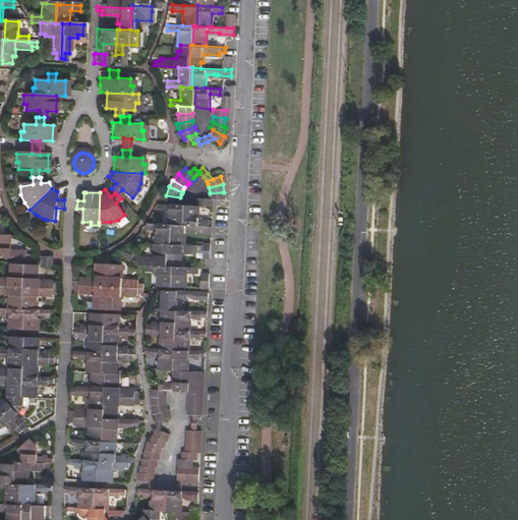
[(223,201),(223,192),(210,193),(209,193),(209,198),(209,201),(212,201),(214,201),(223,201)]
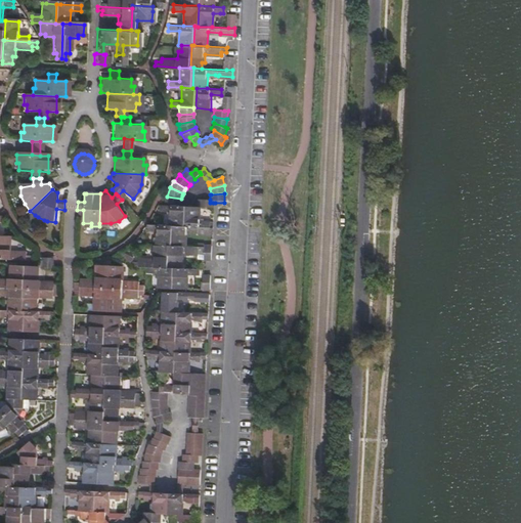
[(180,207),(181,199),(167,197),(165,206),(180,207)]
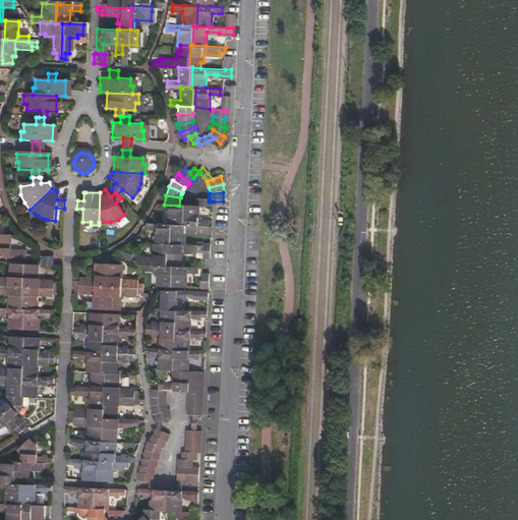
[(182,225),(183,206),(179,206),(164,205),(159,205),(159,210),(169,211),(168,224),(170,225),(182,225)]
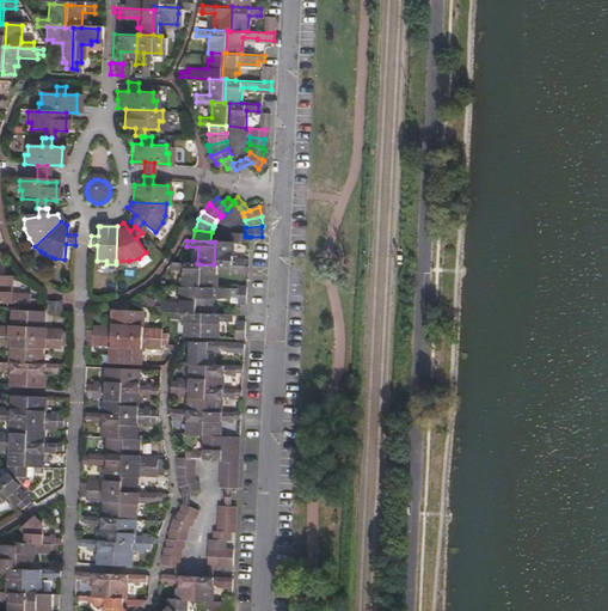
[(232,258),(233,242),(232,242),(215,242),(214,264),(244,266),(244,258),(232,258)]
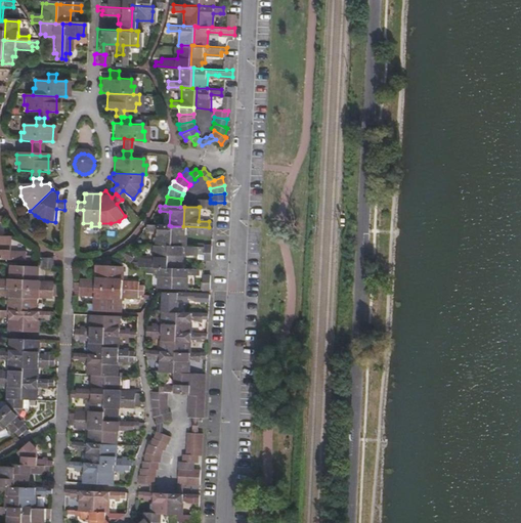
[(170,246),(171,226),(169,225),(146,224),(146,231),(156,231),(156,246),(157,246),(167,246),(170,246)]
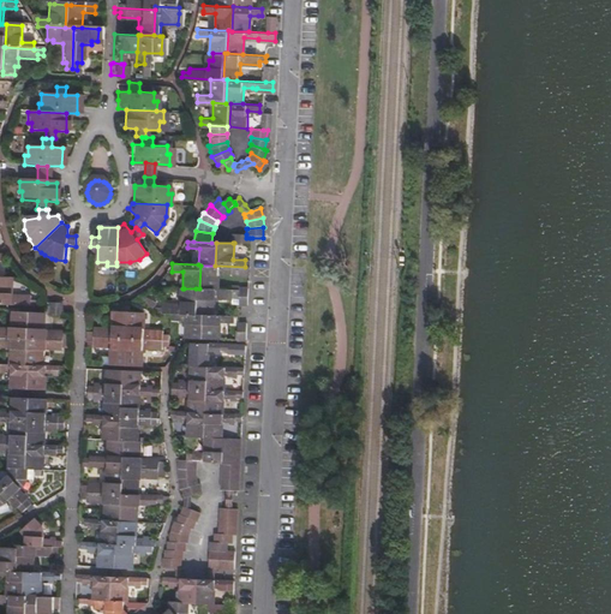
[(216,290),(216,274),(229,274),(229,276),(247,276),(249,268),(245,267),(215,266),(201,266),(199,288),(216,290)]
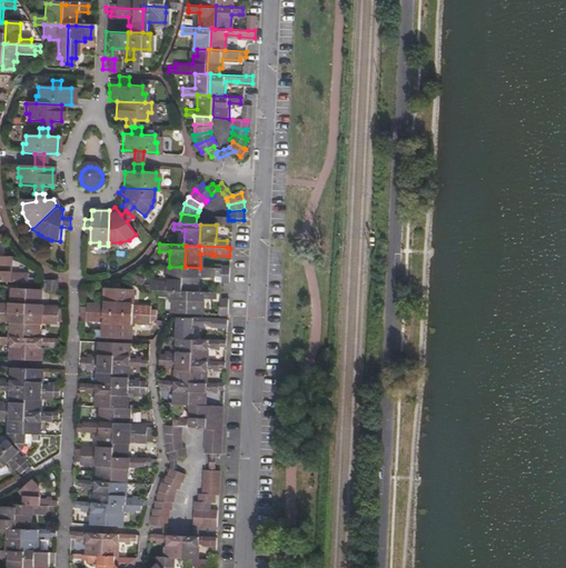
[(28,275),(10,273),(10,266),(7,266),(7,258),(0,257),(0,281),(33,282),(33,278),(28,278),(28,275)]
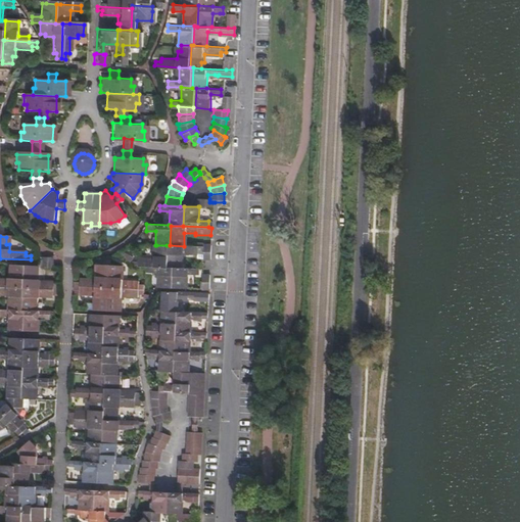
[(166,268),(167,245),(156,245),(156,251),(152,251),(152,259),(137,258),(136,262),(131,262),(131,267),(146,267),(166,268)]
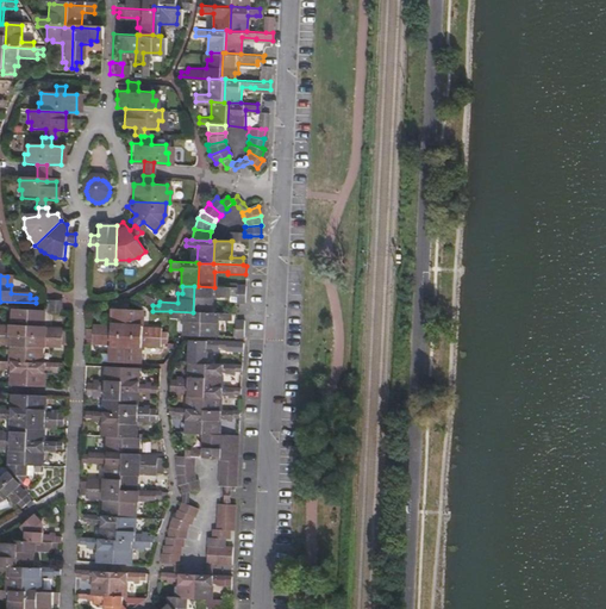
[(244,302),(245,286),(235,286),(233,287),(214,287),(198,286),(194,286),(193,312),(200,312),(206,312),(206,306),(208,306),(208,297),(227,298),(227,294),(233,294),(233,303),(244,303),(244,302)]
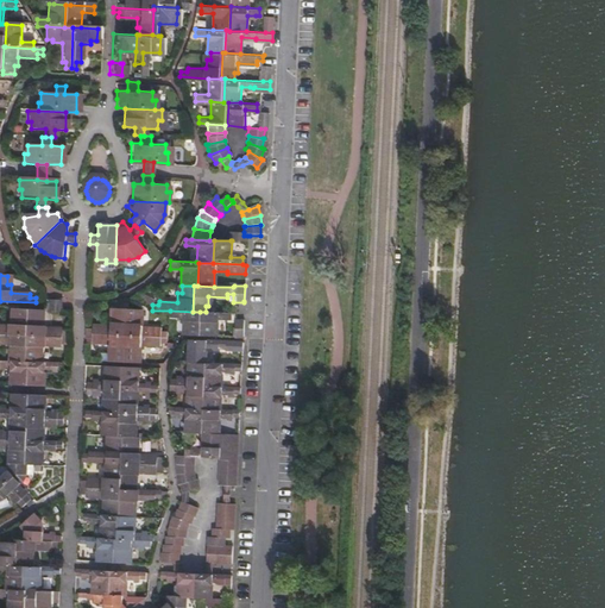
[(62,312),(62,300),(50,300),(50,311),(62,312)]
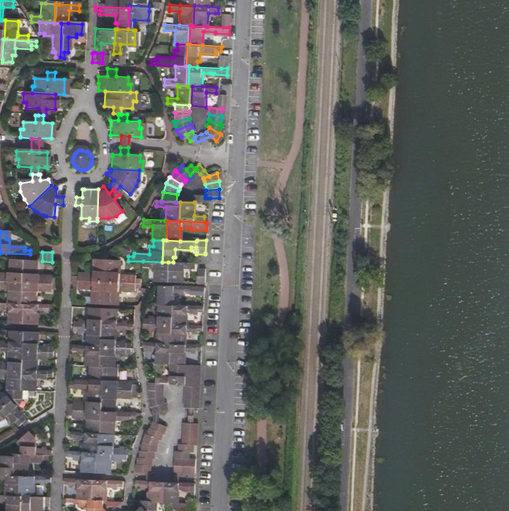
[(0,280),(23,282),(24,259),(13,259),(13,265),(10,265),(10,273),(0,272),(0,280)]
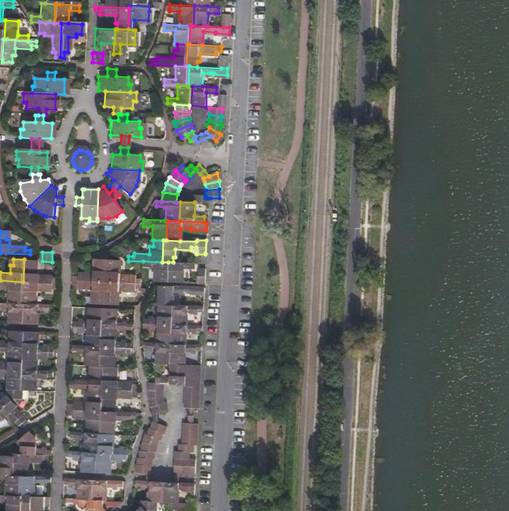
[(52,278),(52,275),(37,274),(37,267),(34,267),(35,260),(24,259),(23,282),(58,284),(58,278),(52,278)]
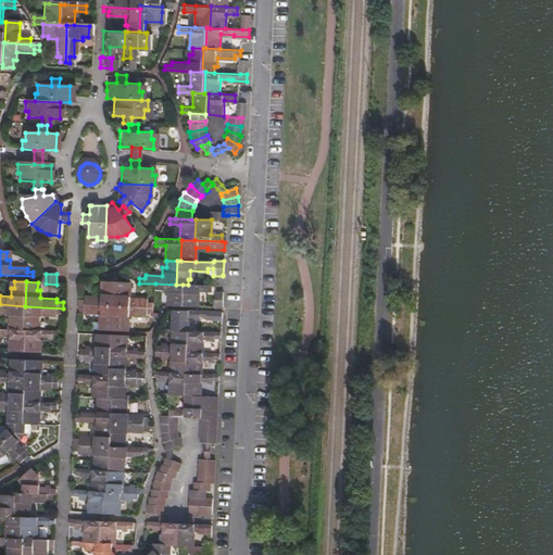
[(114,306),(115,282),(104,282),(103,290),(101,290),(100,297),(84,297),(83,300),(77,300),(77,304),(114,306)]
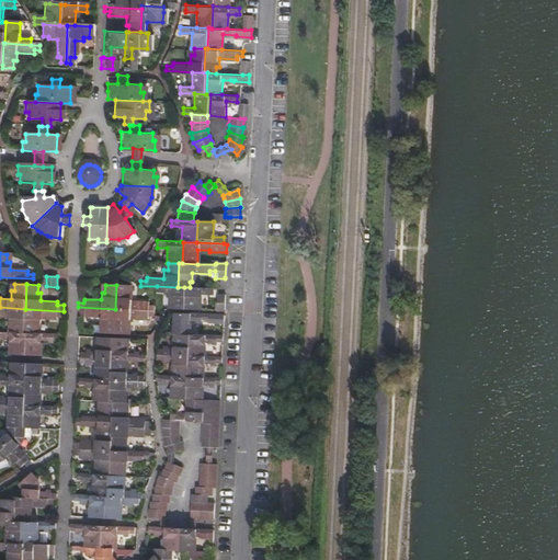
[(131,301),(131,294),(127,293),(128,286),(116,285),(115,309),(152,311),(152,306),(147,306),(147,301),(131,301)]
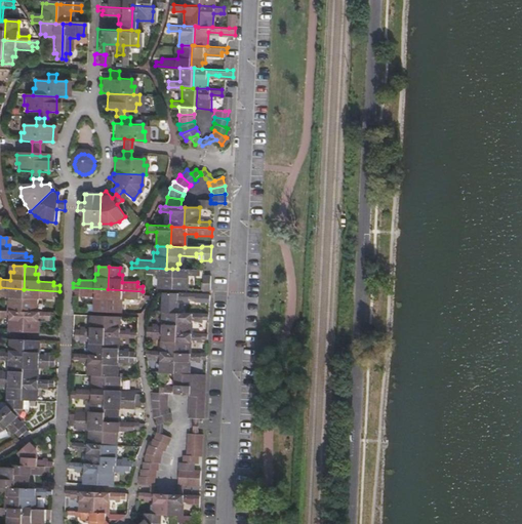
[(171,289),(172,269),(166,269),(147,268),(147,275),(158,275),(157,289),(171,289)]
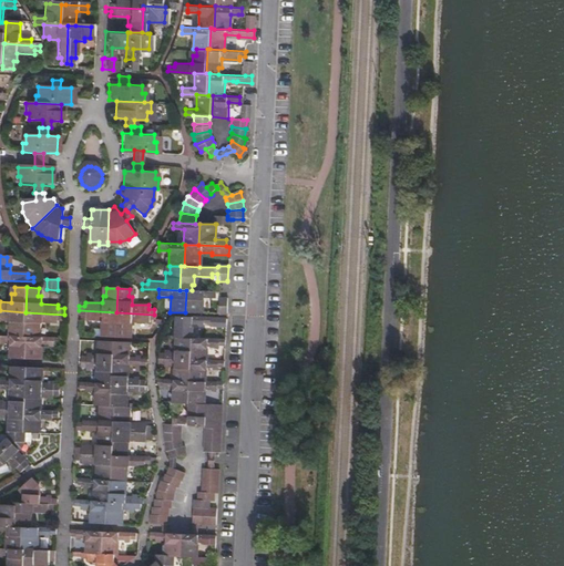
[(201,314),(202,298),(213,298),(213,292),(192,290),(186,290),(185,312),(201,314)]
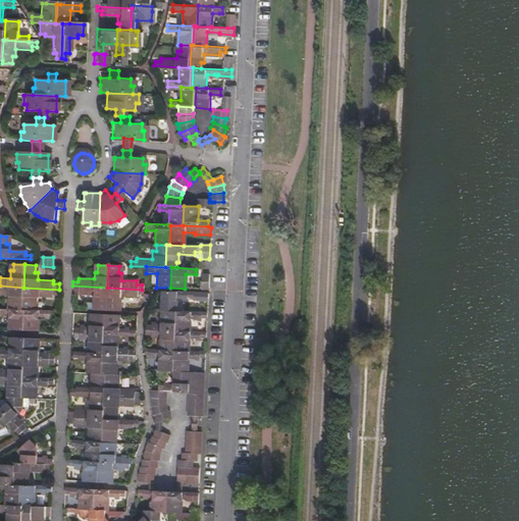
[(208,285),(208,275),(199,275),(199,290),(207,290),(208,285)]
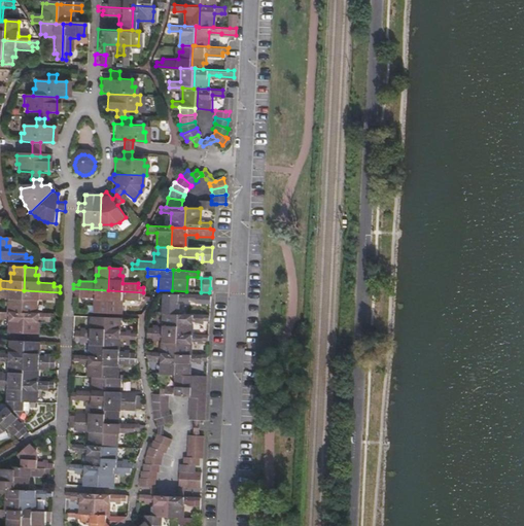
[(23,313),(24,290),(0,288),(0,296),(9,297),(9,306),(12,306),(11,312),(23,313)]
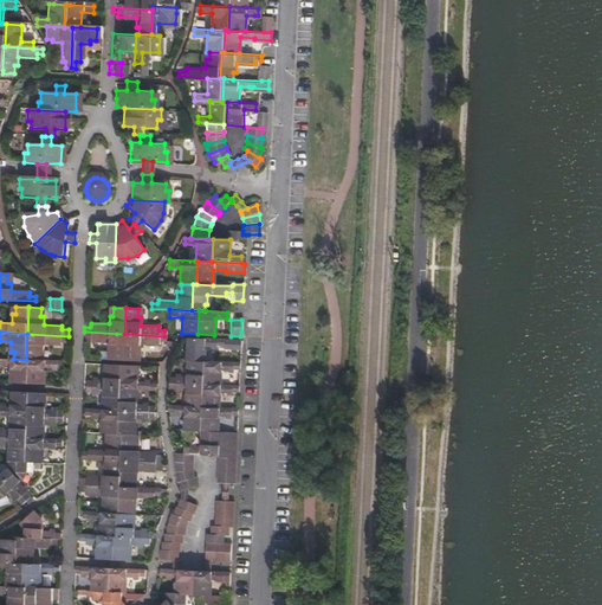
[(123,359),(124,334),(84,332),(84,339),(90,339),(90,342),(109,343),(108,353),(111,353),(110,359),(123,359)]
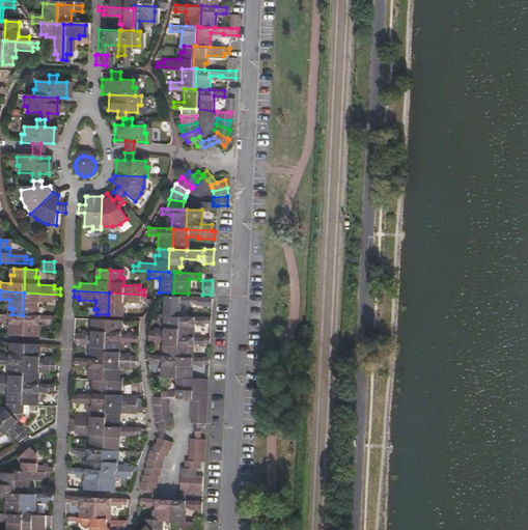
[(37,309),(37,302),(54,302),(54,300),(59,300),(60,295),(24,293),(23,315),(25,315),(34,315),(34,309),(37,309)]
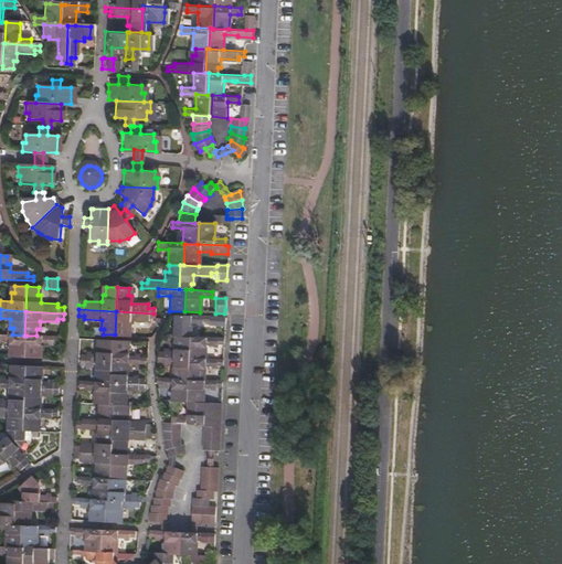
[(154,319),(154,314),(116,311),(115,334),(126,336),(126,329),(129,329),(130,321),(147,322),(147,319),(154,319)]
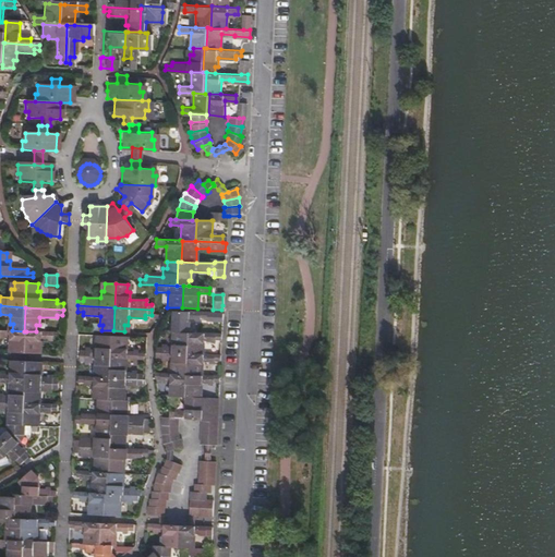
[(188,335),(189,319),(193,319),(194,318),(206,319),(206,322),(221,323),(221,315),(172,313),(171,334),(172,334),(188,335)]
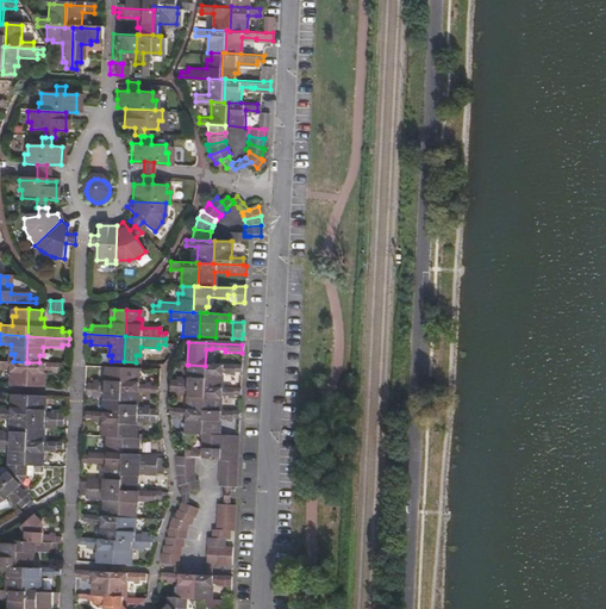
[(27,386),(29,362),(26,362),(13,361),(0,360),(0,366),(4,366),(4,368),(12,368),(11,385),(27,386)]
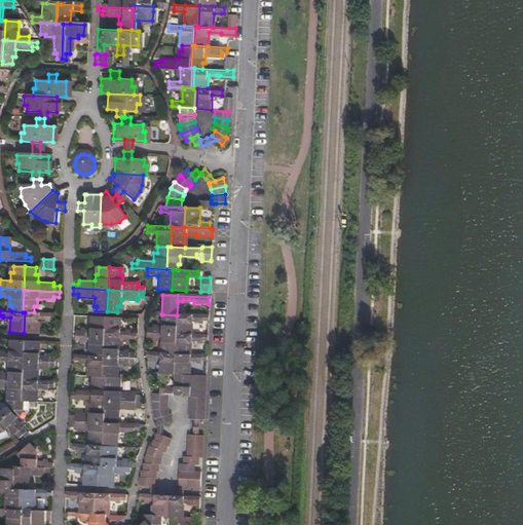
[(38,333),(39,320),(45,320),(45,319),(55,319),(55,313),(34,312),(25,312),(24,333),(38,333)]
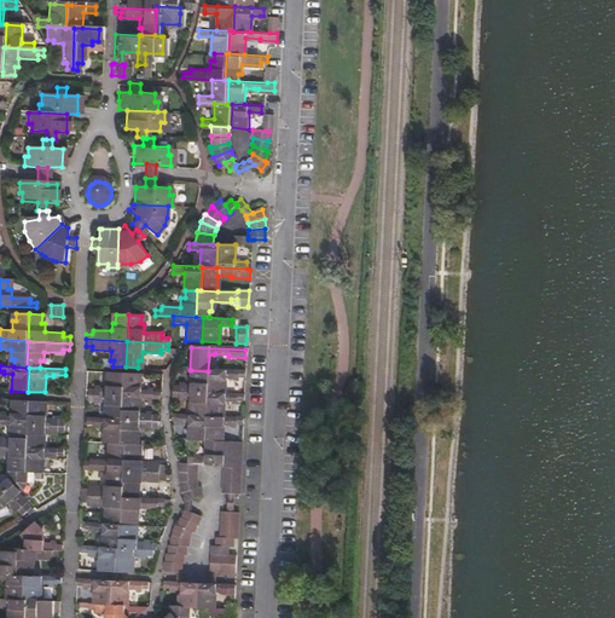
[(208,394),(208,371),(191,370),(190,386),(183,386),(183,387),(170,387),(170,392),(208,394)]
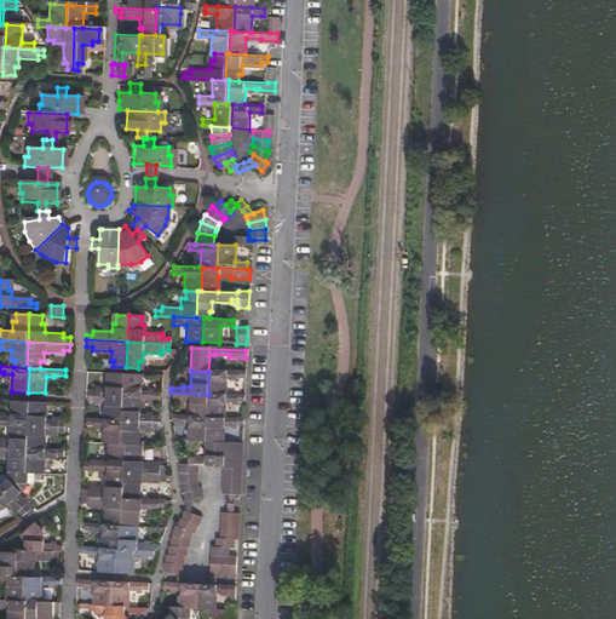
[(122,396),(125,372),(107,372),(105,388),(98,388),(98,389),(87,389),(87,395),(122,396)]
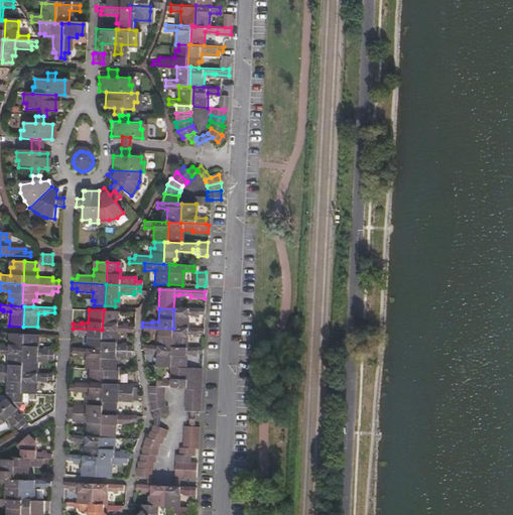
[(117,325),(117,310),(104,309),(102,330),(116,331),(132,331),(132,327),(123,327),(123,325),(117,325)]
